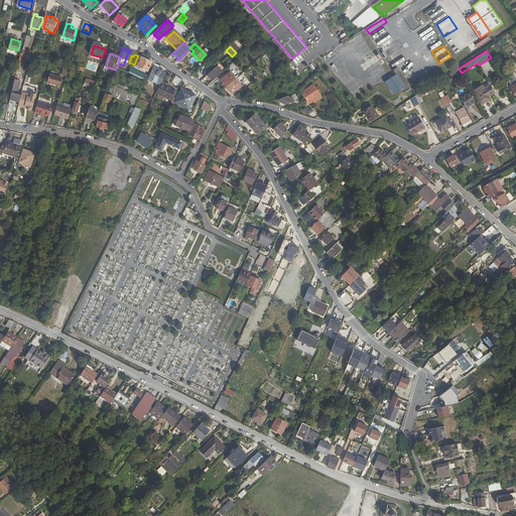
[(155,63),(156,62),(152,61),(153,60),(142,55),(138,68),(148,72),(149,68),(150,68),(153,69),(154,68),(155,63)]
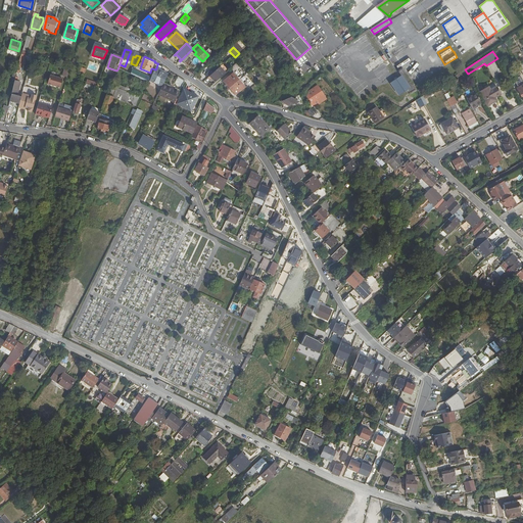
[(133,70),(125,66),(120,64),(117,69),(131,75),(133,70)]
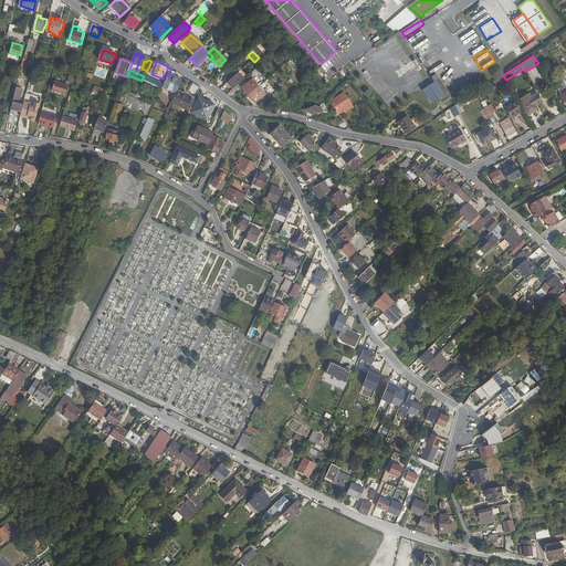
[(229,81),(224,84),(227,86),(230,84),(234,88),(244,80),(238,72),(229,81)]
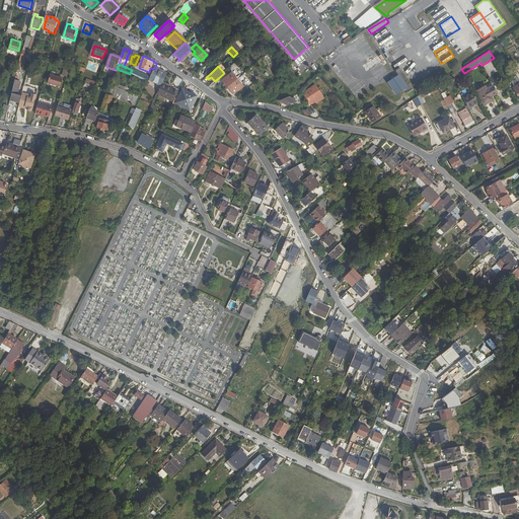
[(162,85),(166,75),(160,72),(160,70),(155,68),(154,69),(150,78),(149,79),(162,85)]
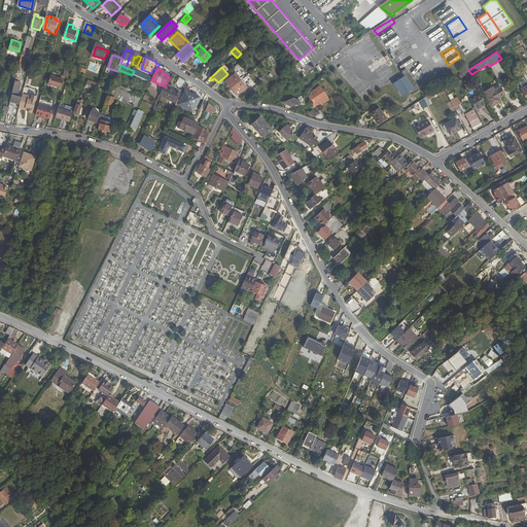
[(459,76),(460,79),(470,73),(468,70),(459,76)]
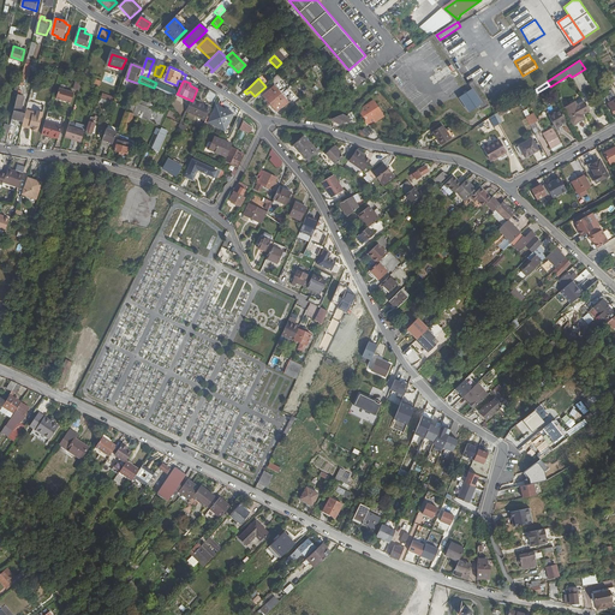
[(154,88),(175,97),(177,96),(177,94),(178,93),(156,83),(154,88)]
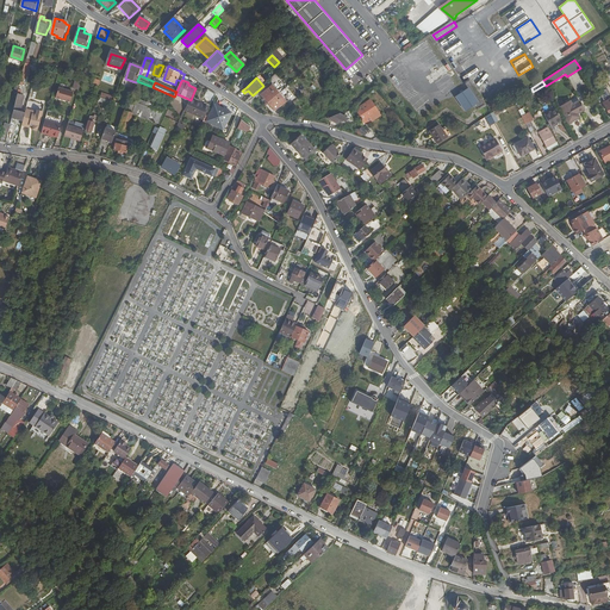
[(262,95),(268,103),(280,93),(273,86),(262,95)]
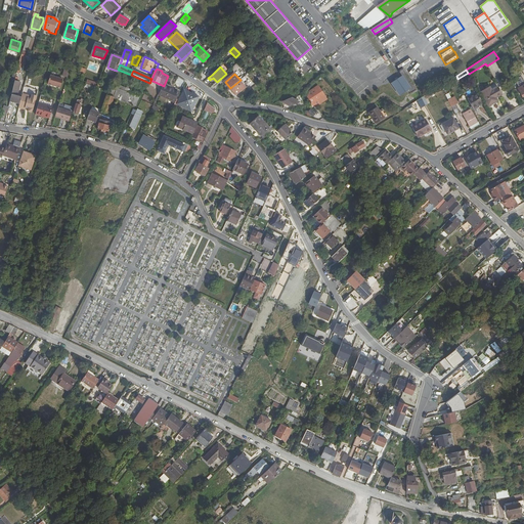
[(63,79),(51,76),(48,84),(61,88),(63,79)]
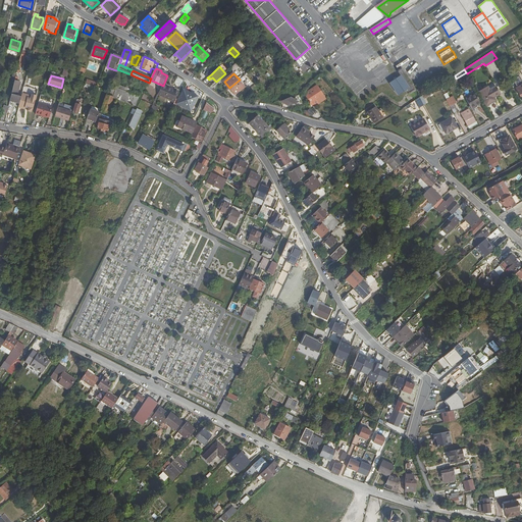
[(401,75),(390,83),(400,95),(410,88),(401,75)]
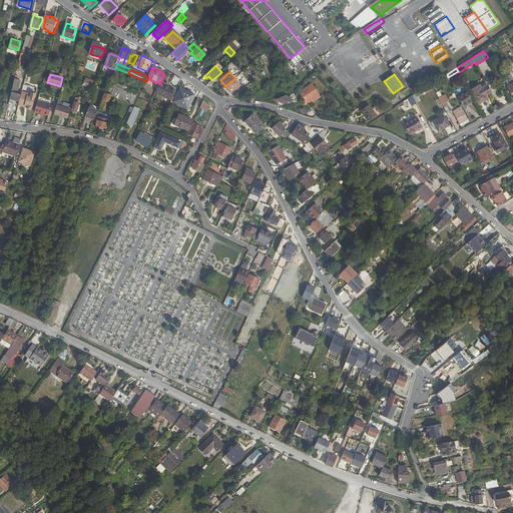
[(177,87),(181,79),(174,76),(170,84),(177,87)]
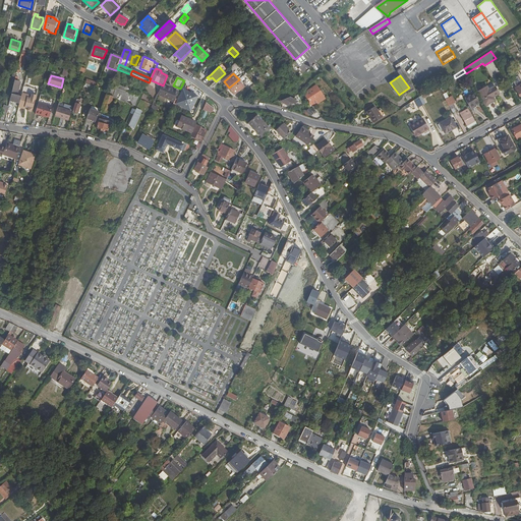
[(239,79),(229,88),(234,95),(244,87),(239,79)]
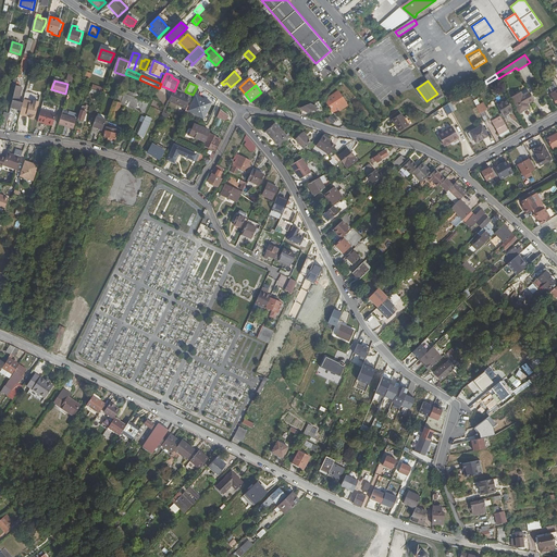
[(23,87),(17,86),(12,108),(22,110),(24,103),(20,101),(23,87)]
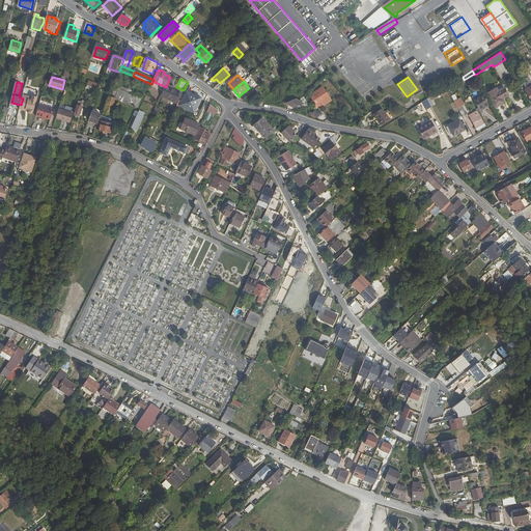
[(323,86),(310,95),(310,96),(315,103),(316,104),(329,95),(323,86)]
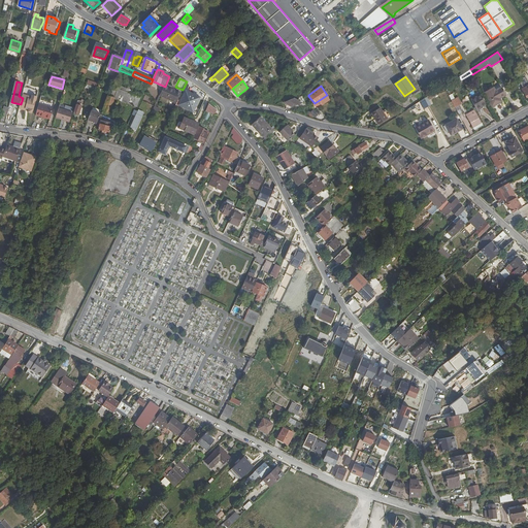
[(500,97),(506,94),(502,86),(496,90),(494,87),(485,92),(493,105),(494,104),(495,106),(503,102),(500,97)]
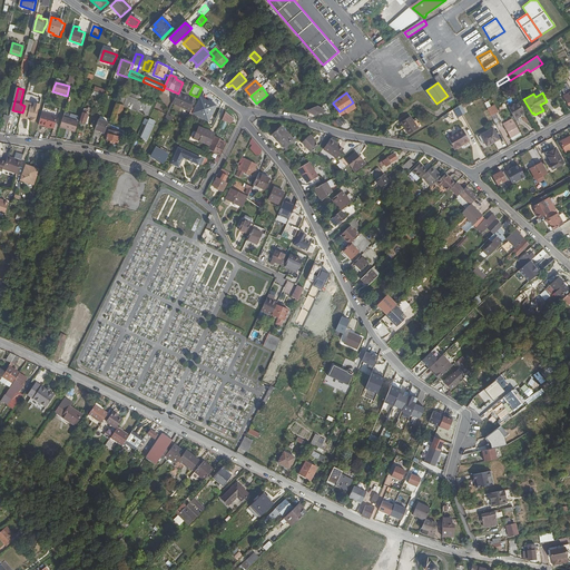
[(119,98),(110,120),(120,125),(127,108),(148,117),(153,105),(121,94),(119,98)]
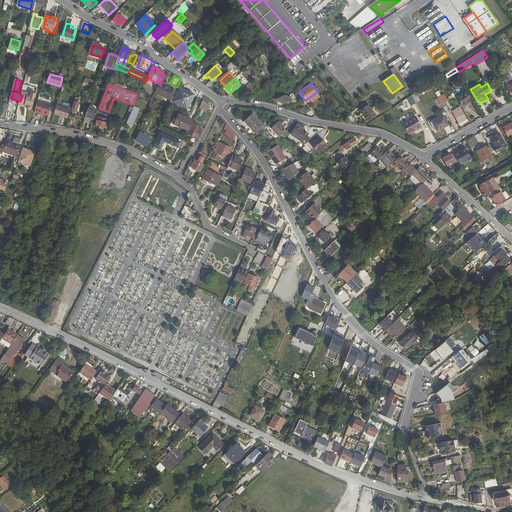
[(160,84),(159,85),(155,92),(164,97),(168,88),(165,86),(160,84)]
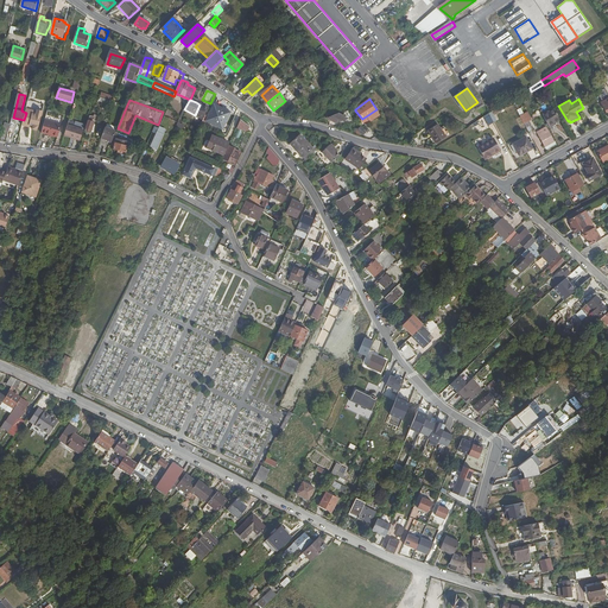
[(203,106),(200,105),(195,115),(203,119),(208,108),(203,106)]
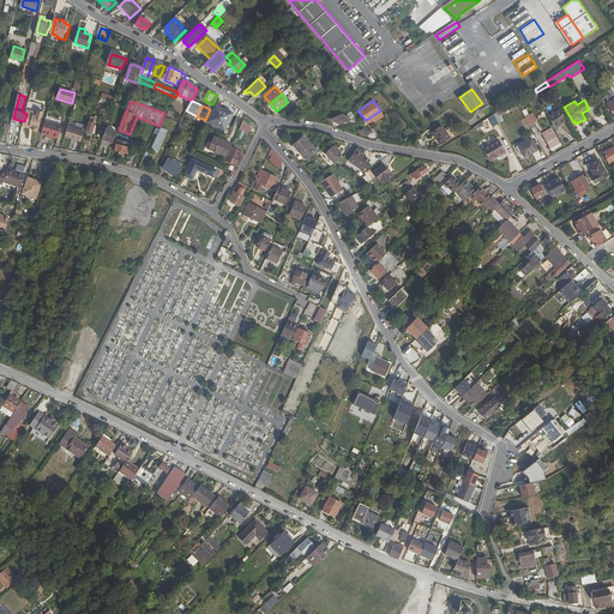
[(216,108),(233,115),(234,113),(217,106),(216,108)]
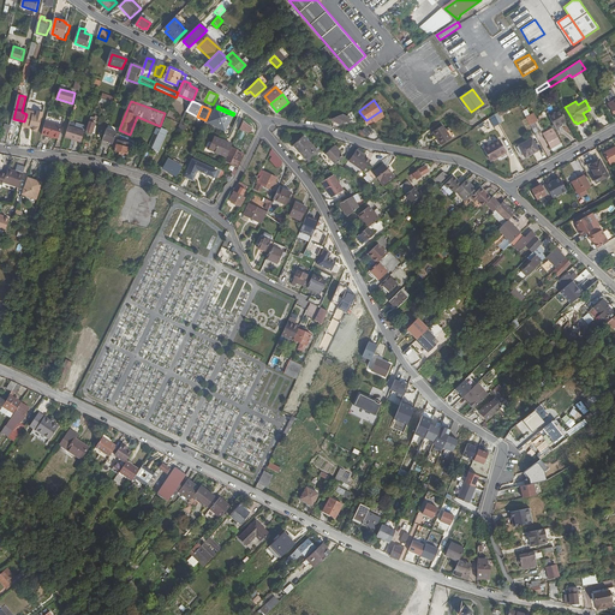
[(226,130),(233,115),(216,108),(209,123),(226,130)]
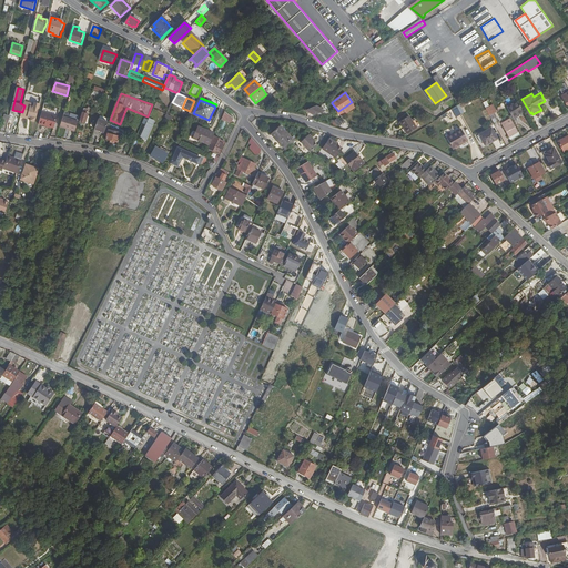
[(32,118),(32,119),(31,120),(36,121),(36,118),(37,119),(41,103),(36,101),(36,103),(26,101),(24,105),(22,112),(22,114),(32,118)]
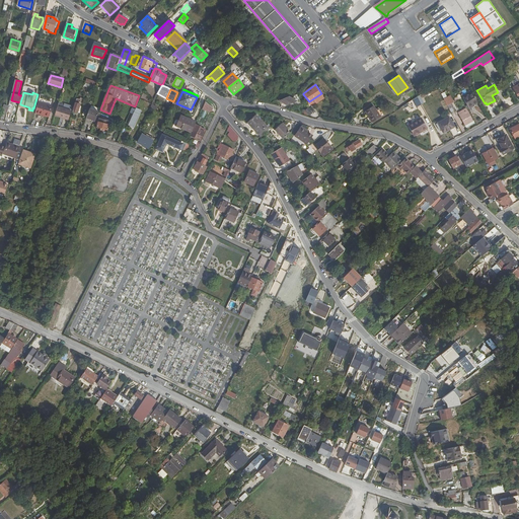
[(472,92),(462,97),(468,108),(477,103),(472,92)]
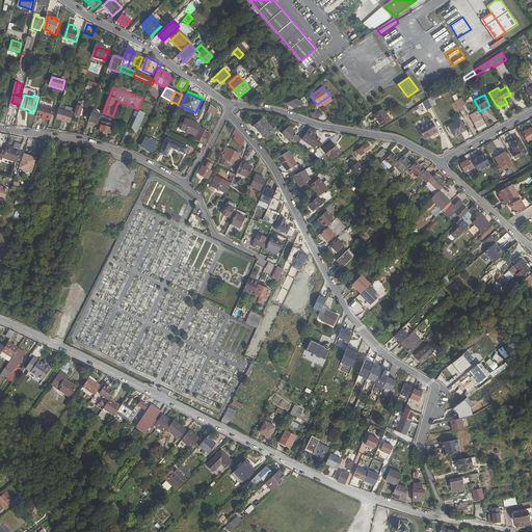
[(461,98),(455,102),(458,109),(466,105),(461,98)]
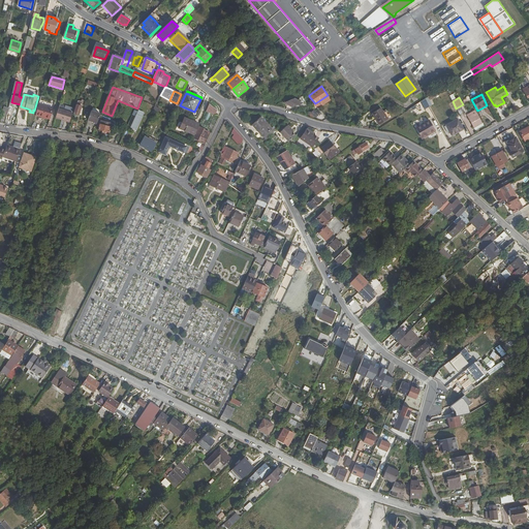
[(78,101),(74,113),(80,114),(82,107),(84,102),(78,101)]
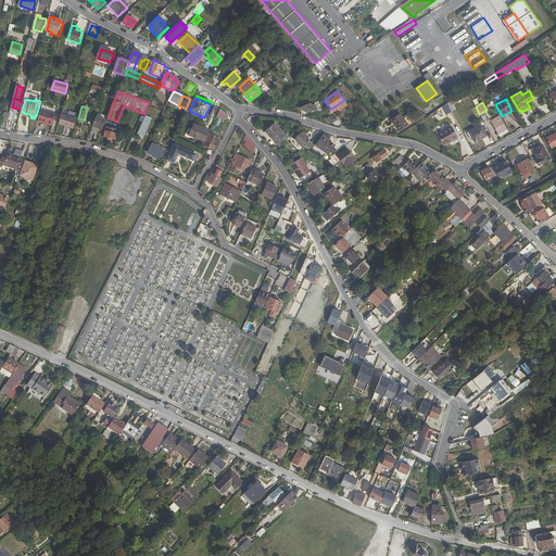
[(228,114),(220,109),(217,116),(224,119),(226,118),(228,114)]
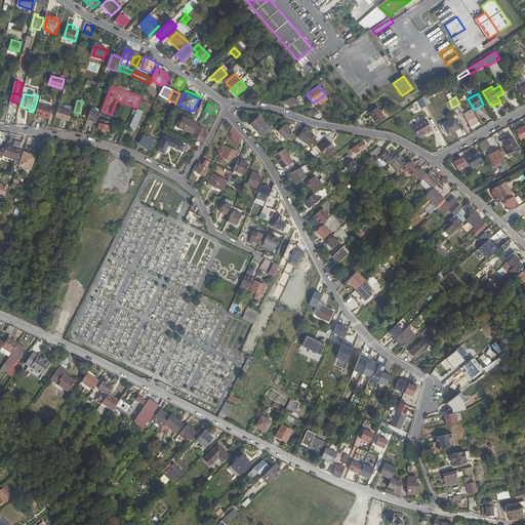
[(40,104),(36,115),(50,119),(53,108),(40,104)]
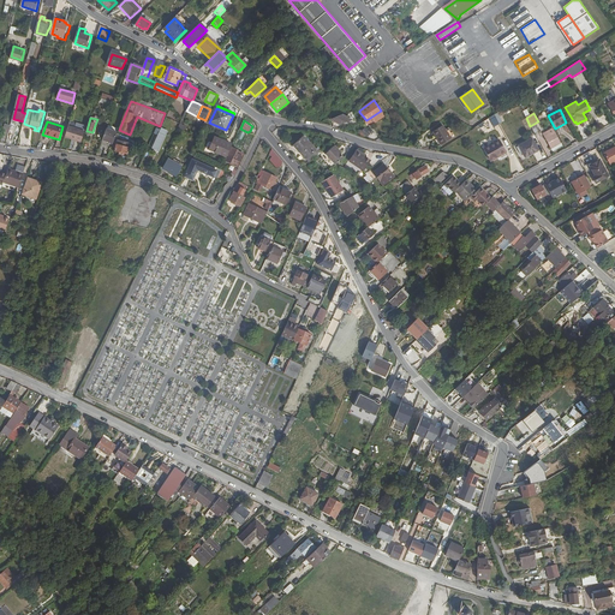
[(453,138),(448,130),(445,125),(434,132),(442,145),(453,138)]
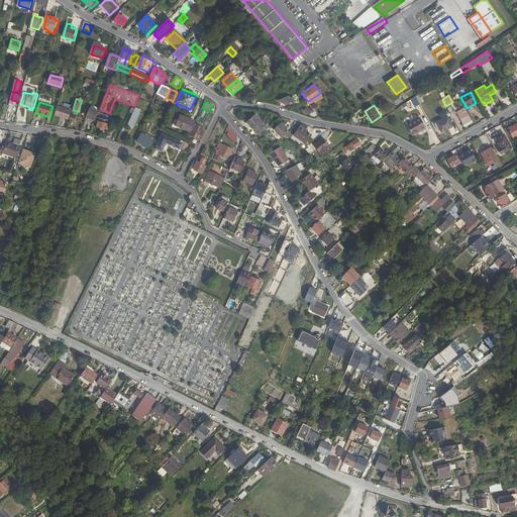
[(56,115),(69,119),(72,110),(59,106),(56,115)]
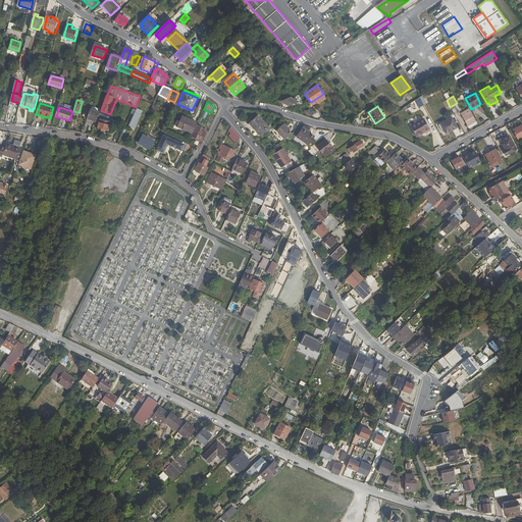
[(135,114),(131,125),(135,127),(138,121),(141,114),(143,110),(138,108),(137,110),(134,109),(132,113),(135,114)]
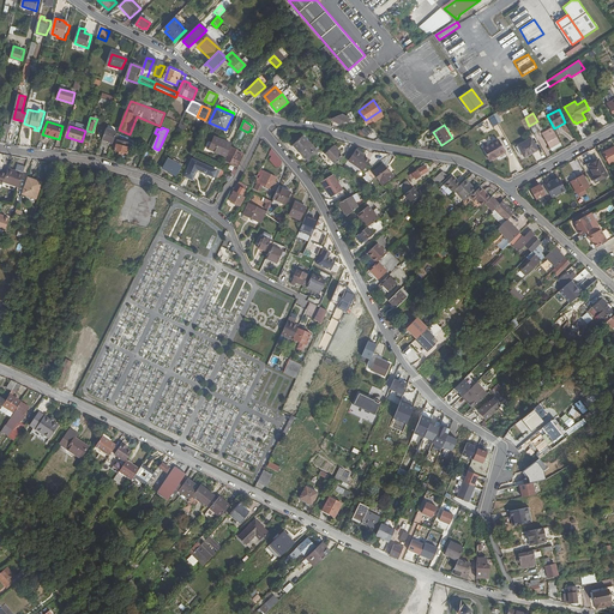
[(558,144),(561,143),(554,128),(551,131),(558,144)]
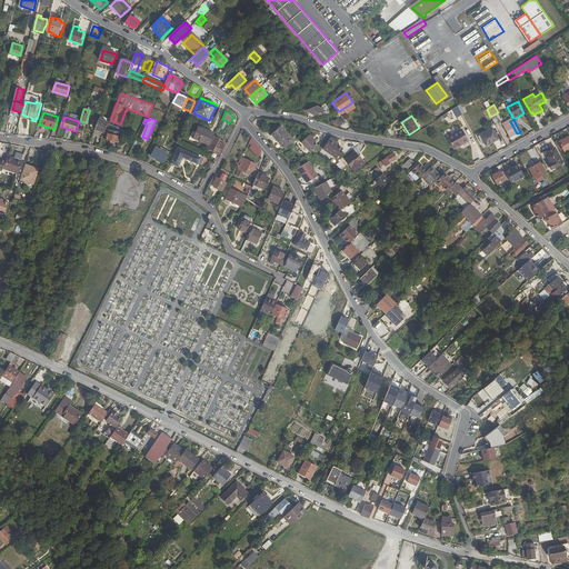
[(105,135),(108,125),(98,121),(95,131),(105,135)]
